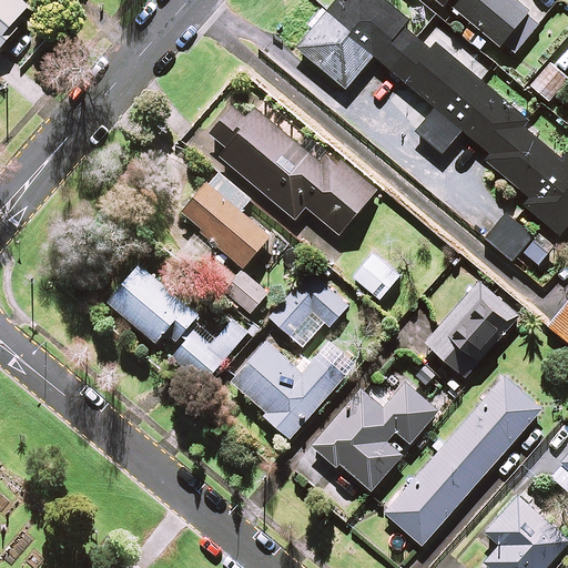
[(31,6),(24,0),(0,0),(0,49),(19,29),(14,24),(31,6)]
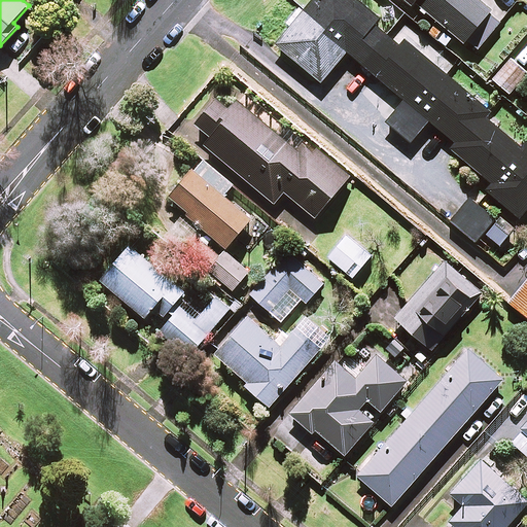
[(375,24),(379,19),(357,0),(314,0),(306,10),(301,6),(285,24),(290,28),(279,42),(323,80),(348,51),(405,100),(386,121),(411,142),(430,120),(456,142),(451,148),(491,182),(486,188),(520,217),(526,209),(526,142),(523,148),(508,137),(485,116),(489,111),(447,74),(457,63),(408,21),(392,39),(375,24)]
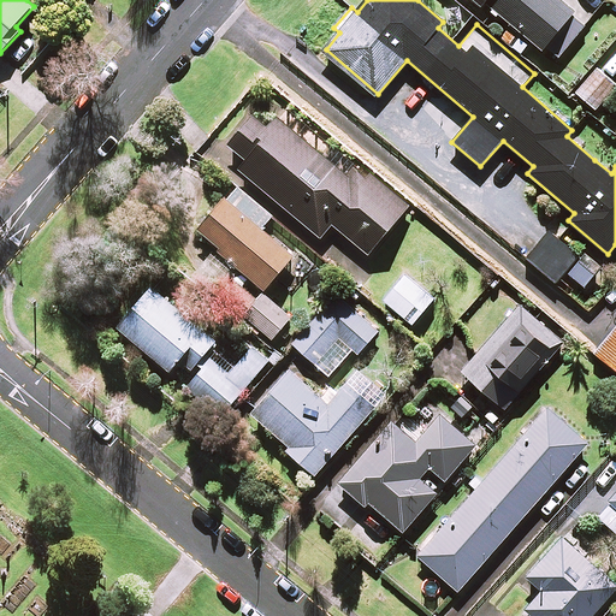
[(474,0),(483,6),(485,3),(556,61),(587,23),(560,0),(474,0)]
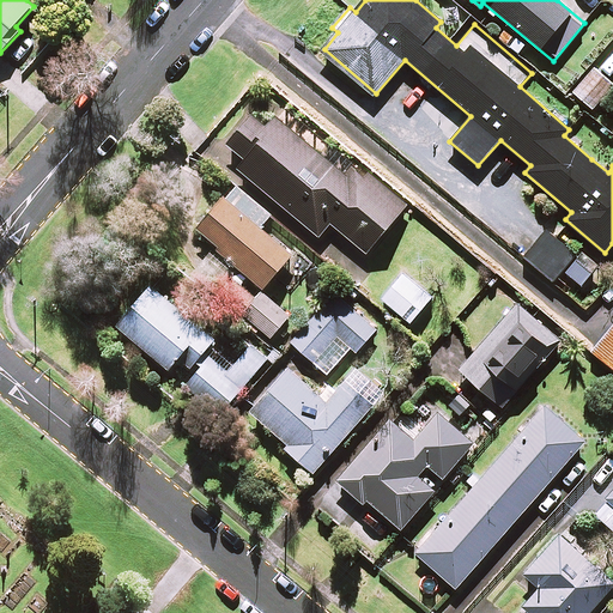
[(612,83),(594,67),(574,93),(594,109),(612,83)]
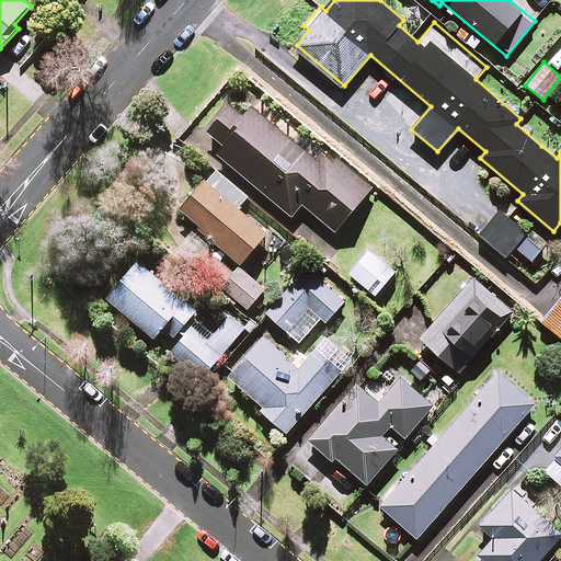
[(244,114),(231,104),(209,133),(225,144),(217,155),(306,224),(310,219),(333,237),(370,186),(301,134),(297,139),(252,105),(244,114)]
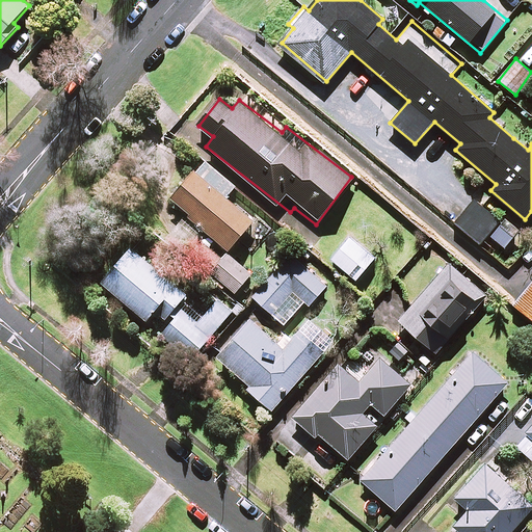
[(229,249),(254,221),(227,197),(237,186),(206,159),(170,200),(229,249)]
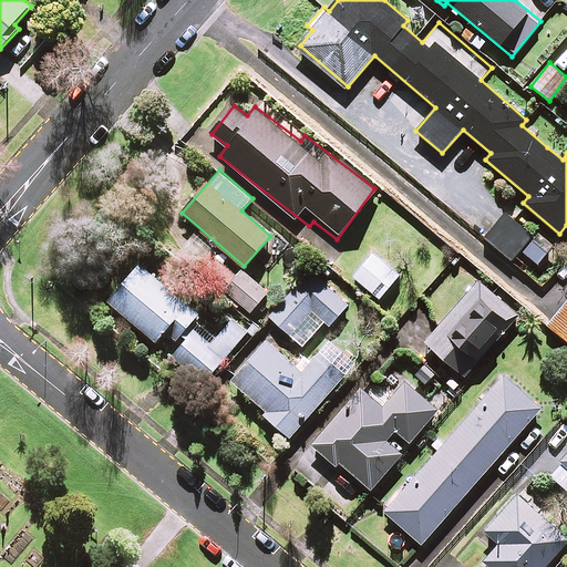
[(533,236),(506,214),(486,238),(513,260),(533,236)]
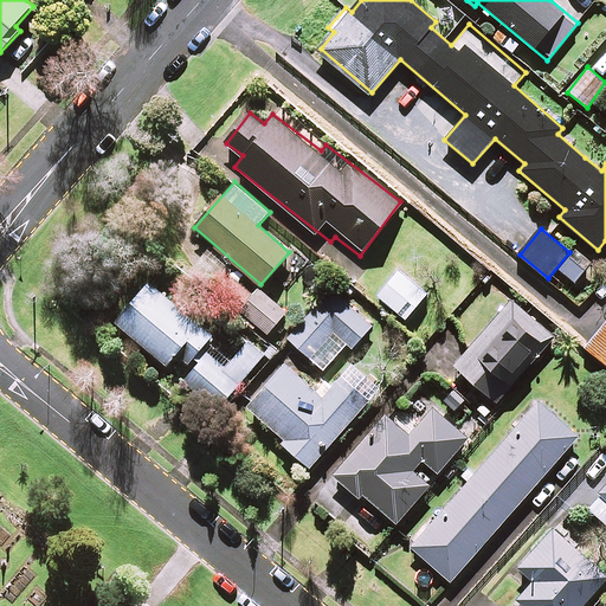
[(587,274),(572,262),(560,276),(577,289),(587,274)]
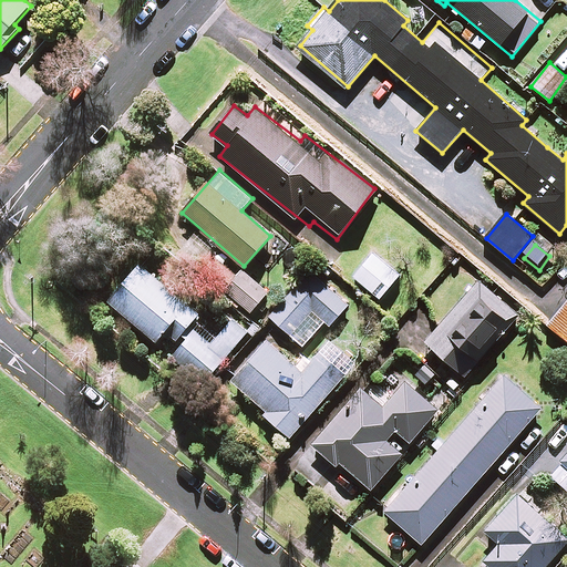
[(400,274),(374,253),(354,277),(381,298),(400,274)]
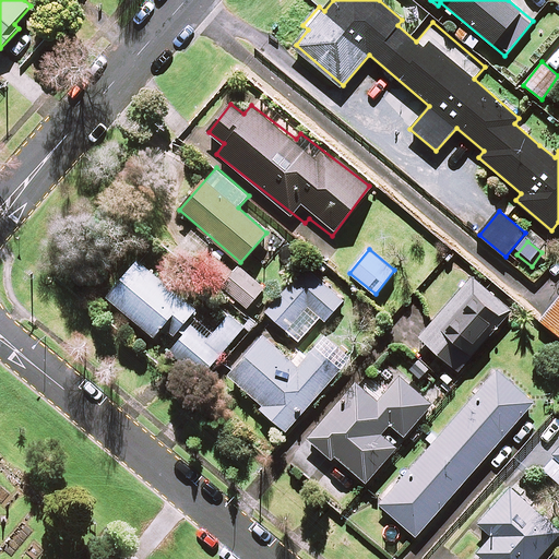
[(197,309),(139,260),(107,297),(154,336),(164,325),(175,334),(197,309)]
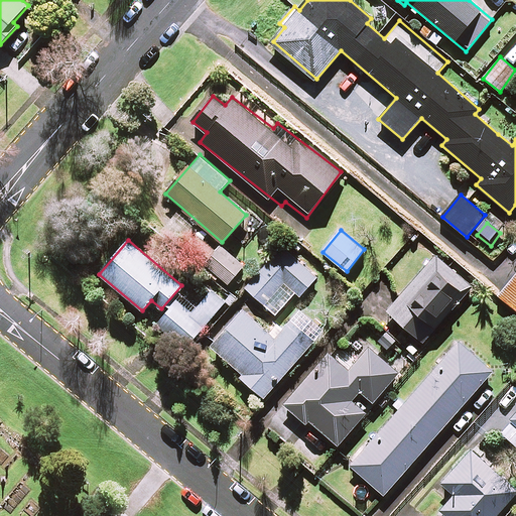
[(244,267),(221,246),(206,262),(229,283),(244,267)]
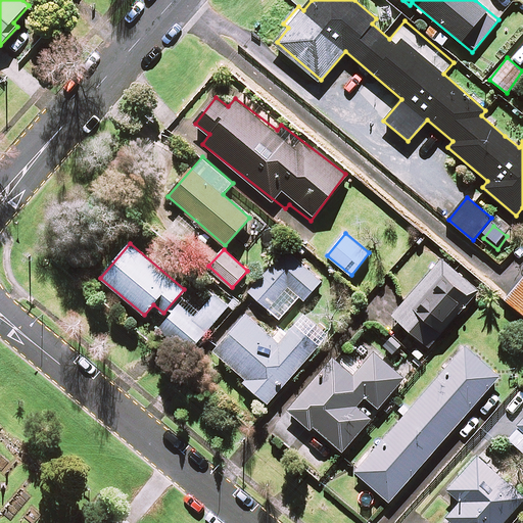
[(322,281),(287,251),(250,293),(280,319),(299,296),(304,300),(322,281)]
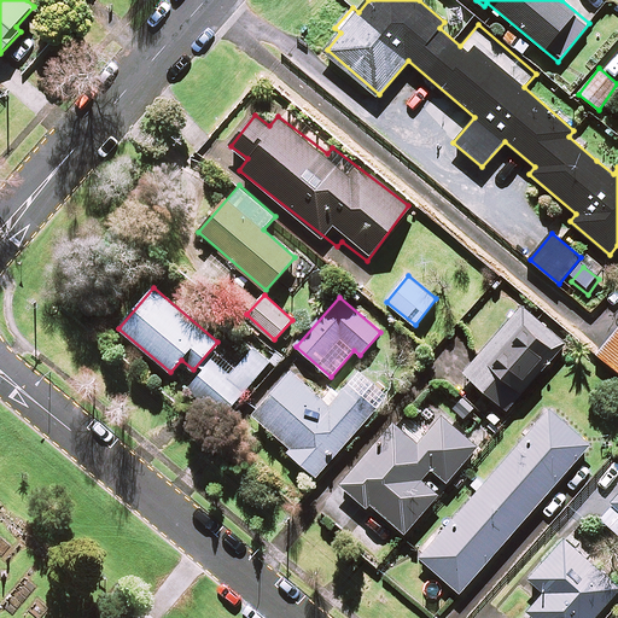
[(565,343),(523,307),(465,373),(507,410),(565,343)]
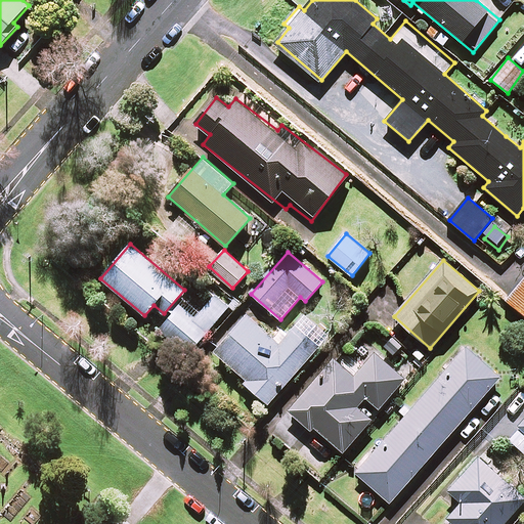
[(188,353),(228,304),(215,293),(192,320),(177,308),(160,330),(188,353)]
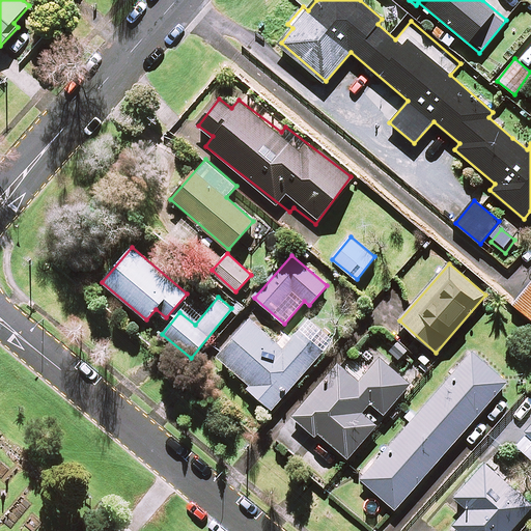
[(283,348),(249,318),(217,356),(249,383),(246,386),(272,409),(324,348),(300,329),(283,348)]
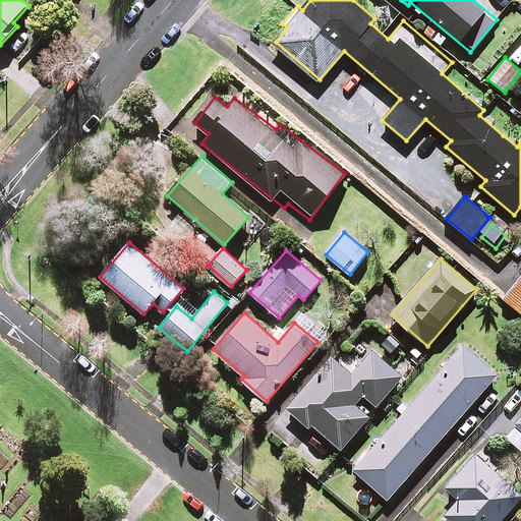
[(498,374),(463,345),(354,470),(388,500),(498,374)]
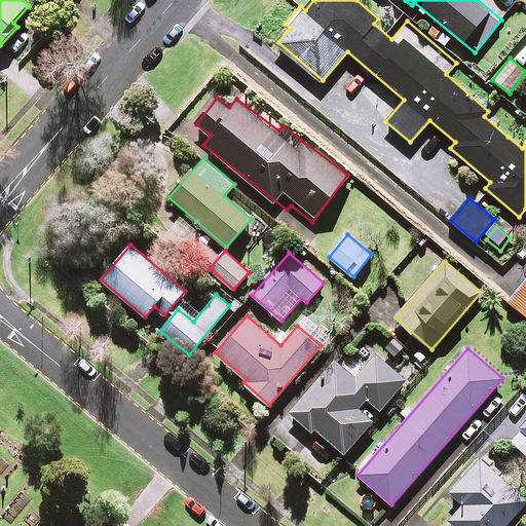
[(407,380),(376,353),(355,377),(336,360),(290,411),(312,431),(315,427),(344,453),(375,419),(361,406),(368,399),(380,410),(407,380)]
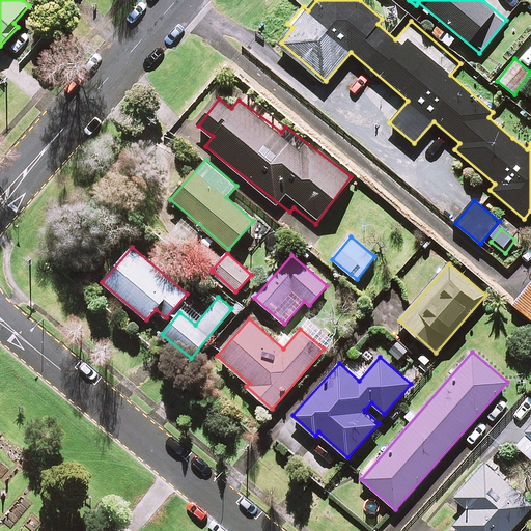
[(530,430),(518,446),(530,457),(530,430)]
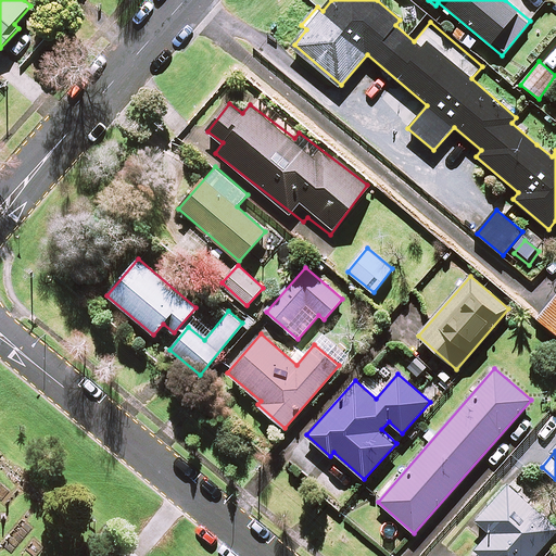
[(532,555),(555,530),(555,526),(508,485),(478,520),(491,532),(469,555),(532,555)]
